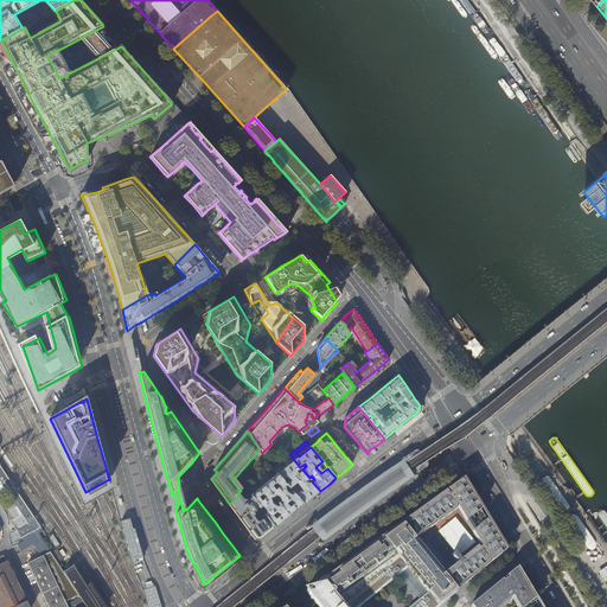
[(427,448),(434,459),(440,454),(441,454),(443,453),(441,451),(442,449),(440,446),(439,443),(438,445),(436,443),(438,443),(436,442),(435,441),(433,443),(434,443),(427,448)]
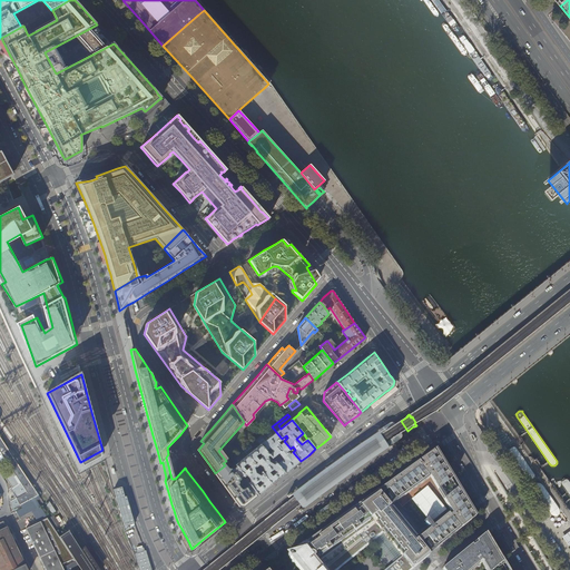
[(500,434),(505,432),(502,422),(497,424),(500,434)]
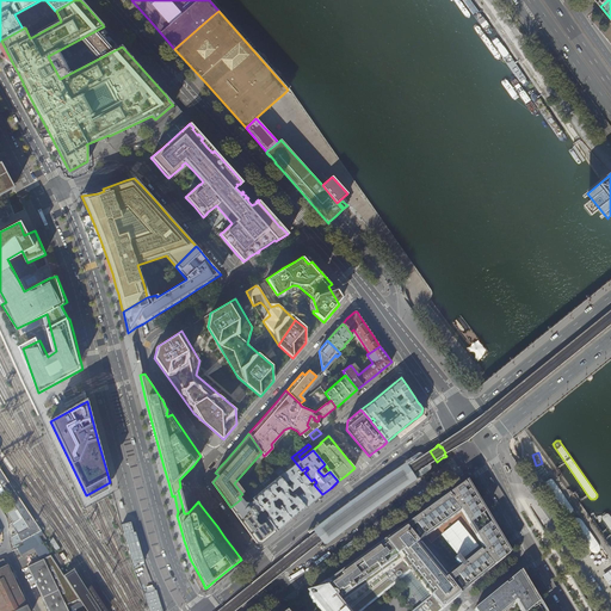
[(419,461),(423,468),(431,463),(430,462),(427,457),(426,457),(426,456),(419,461)]
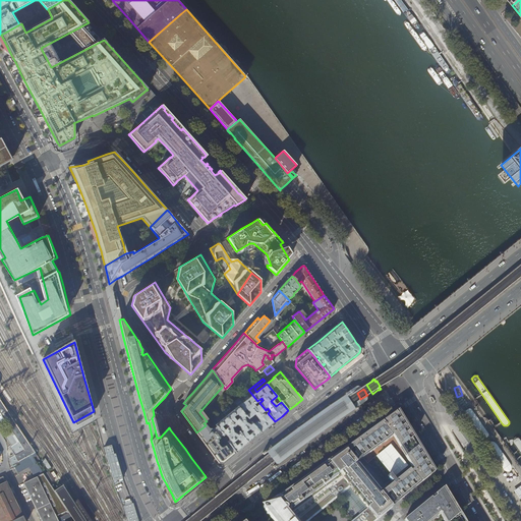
[(253,404),(257,401),(252,395),(238,406),(247,416),(248,418),(254,414),(259,419),(253,424),(261,432),(268,427),(275,421),(268,413),(265,415),(263,412),(266,410),(259,403),(255,406),(253,404)]
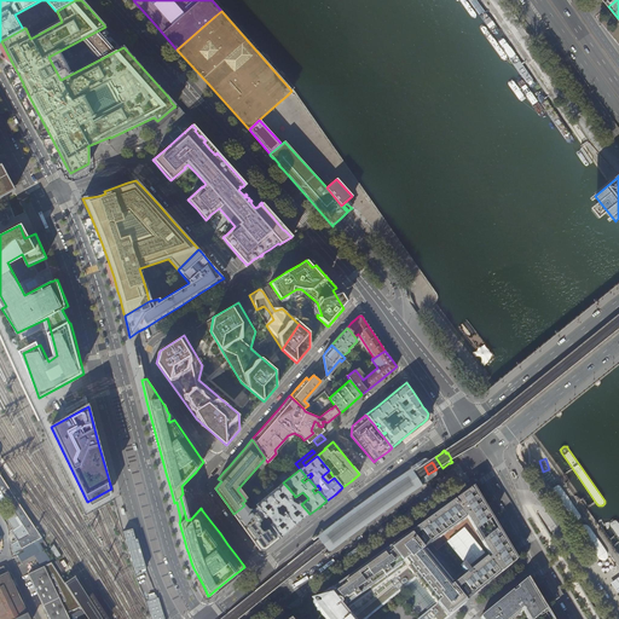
[(327,549),(328,551),(329,551),(329,550),(330,551),(346,539),(348,538),(365,526),(366,524),(383,513),(386,510),(401,499),(404,498),(421,486),(420,485),(421,485),(411,470),(411,469),(410,470),(409,469),(392,481),(391,482),(374,495),(371,496),(356,508),(353,509),(336,521),(334,522),(318,536),(318,537),(320,541),(327,549)]
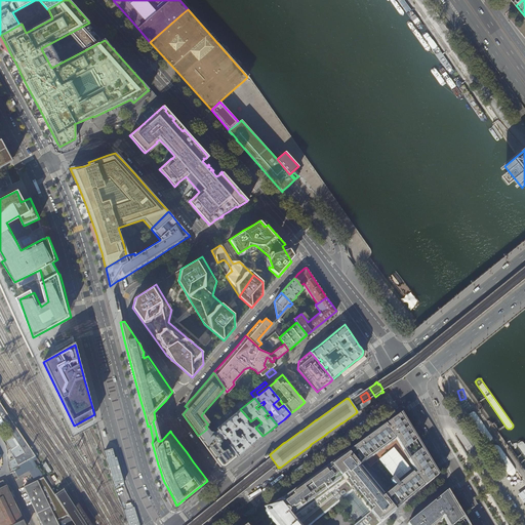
[(36,459),(0,402),(0,416),(25,453),(15,458),(18,466),(19,465),(21,468),(33,461),(36,459)]
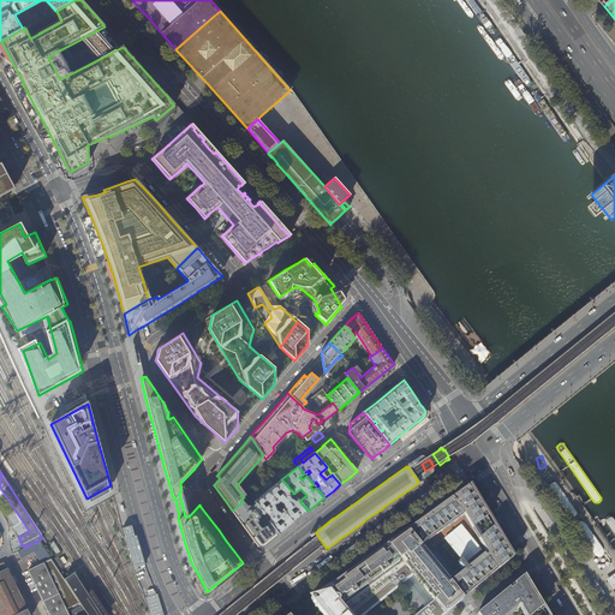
[(282,505),(282,507),(285,506),(285,508),(282,509),(293,523),(298,518),(308,511),(299,501),(297,497),(294,500),(291,497),(290,494),(292,491),(281,479),(267,490),(278,503),(280,502),(284,503),(282,505)]
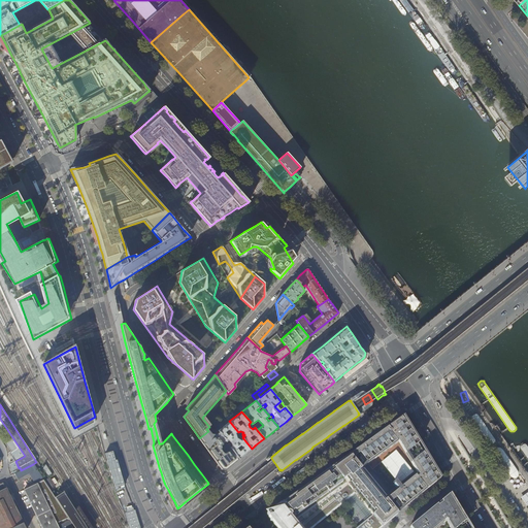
[(362,447),(356,451),(368,465),(370,467),(372,470),(383,462),(392,472),(401,485),(399,487),(395,482),(392,484),(396,489),(391,493),(396,500),(403,508),(410,503),(423,494),(435,484),(441,479),(436,470),(430,460),(423,448),(415,435),(411,429),(403,417),(398,420),(388,428),(376,435),(362,447)]
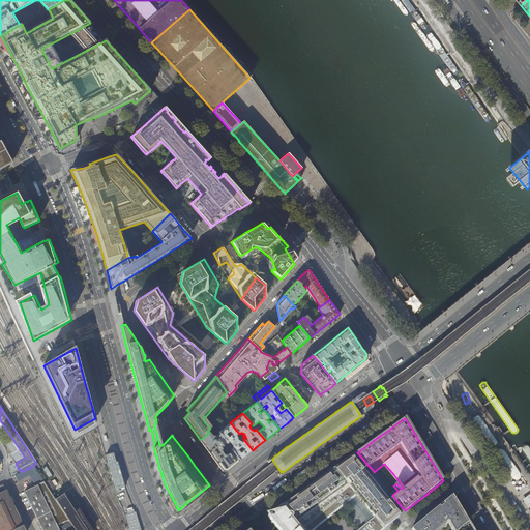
[(238,438),(237,436),(239,434),(230,422),(218,432),(227,442),(227,443),(229,442),(232,444),(233,447),(231,449),(232,449),(233,451),(240,461),(245,455),(253,450),(243,439),(241,441),(239,439),(238,437),(238,438)]
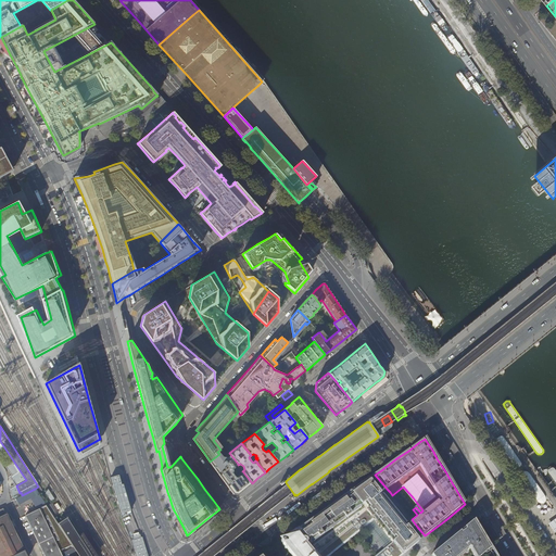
[(250,484),(252,483),(244,474),(241,476),(237,478),(237,477),(236,478),(234,474),(235,472),(235,469),(234,468),(235,467),(234,467),(238,464),(229,453),(227,453),(225,453),(223,453),(219,454),(210,462),(222,477),(234,494),(238,494),(244,489),(250,484)]
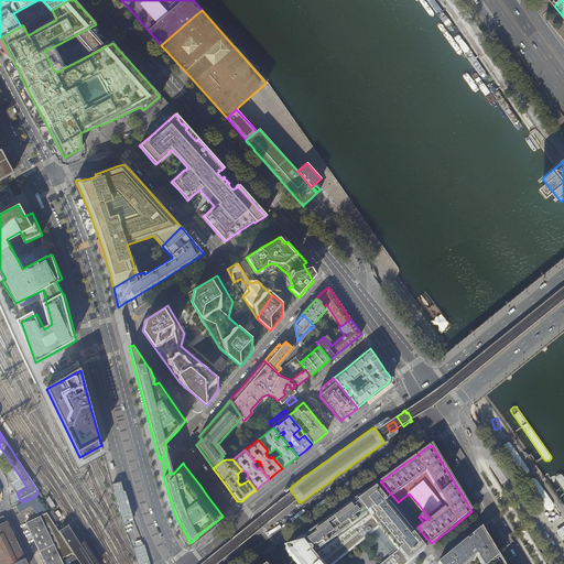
[(377,484),(373,486),(386,501),(389,499),(393,497),(380,481),(377,484)]
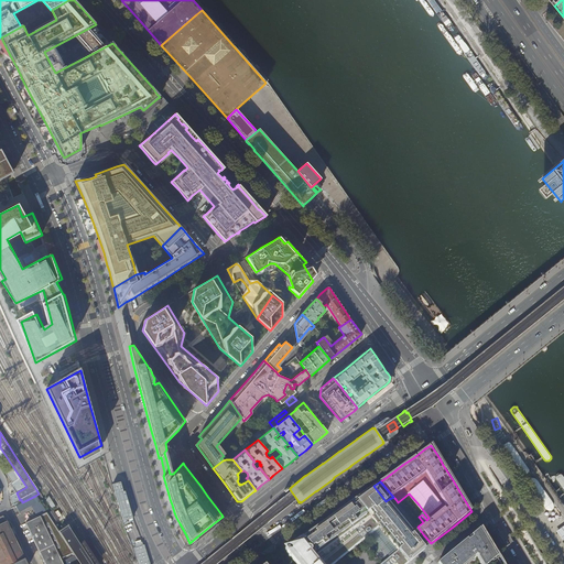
[(112,488),(122,522),(128,520),(129,522),(133,521),(125,491),(122,492),(121,486),(112,488)]
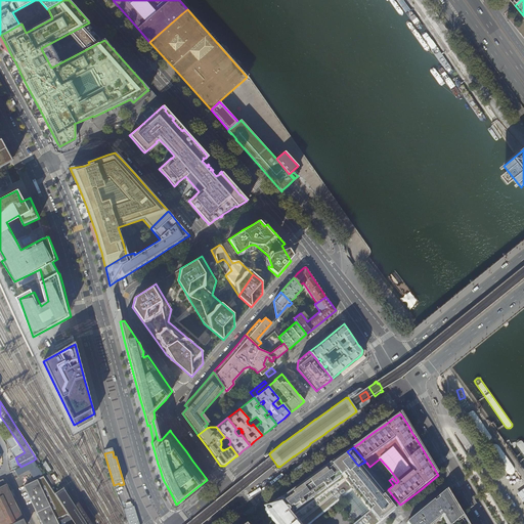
[(338,459),(330,465),(325,468),(312,477),(299,486),(296,488),(297,490),(296,489),(292,491),(287,495),(282,498),(284,499),(284,500),(289,508),(302,523),(310,523),(345,496),(353,490),(372,514),(358,523),(377,523),(381,522),(391,513),(394,511),(393,510),(394,509),(381,493),(370,481),(362,471),(358,466),(347,451),(344,453),(338,459)]
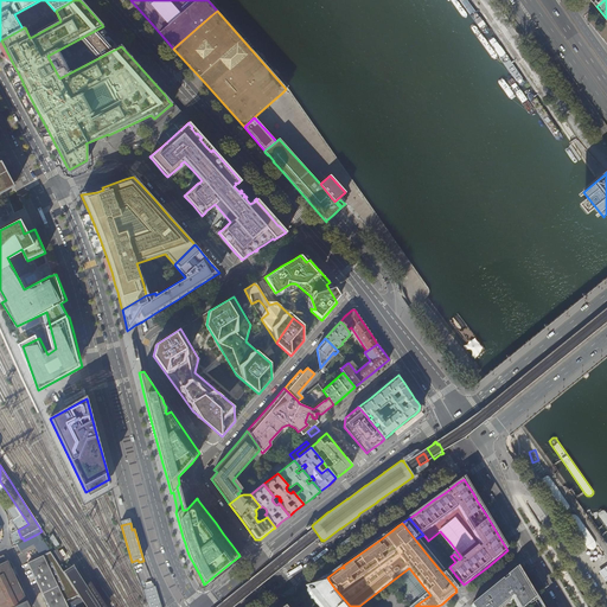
[(0,606),(29,606),(7,562),(4,555),(0,555),(0,606)]
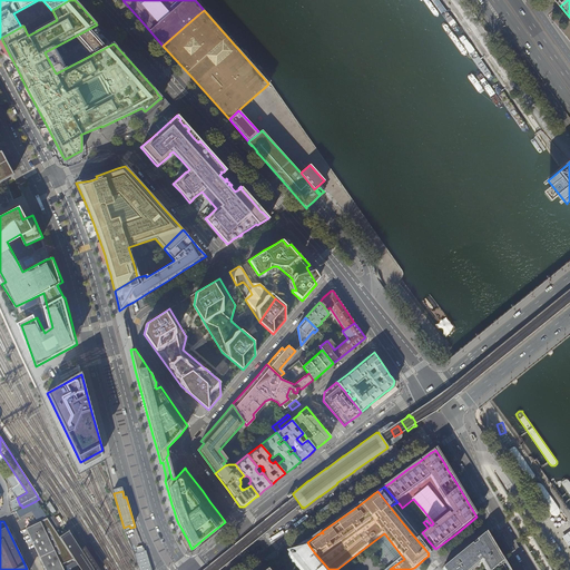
[(46,569),(64,569),(40,521),(26,529),(46,569)]
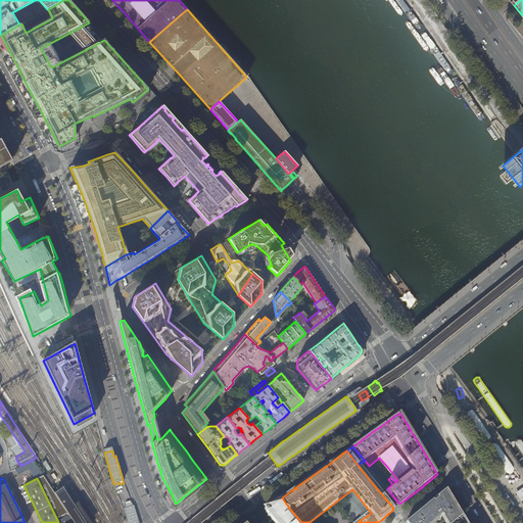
[(74,522),(86,522),(63,487),(54,492),(74,522)]
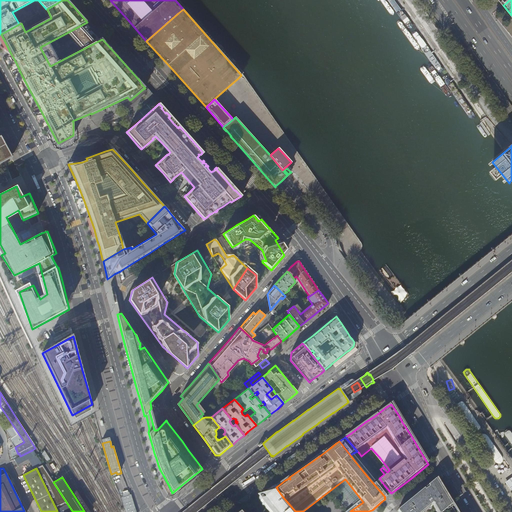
[(400,508),(396,511),(397,511),(424,511),(432,505),(436,511),(441,511),(452,504),(449,500),(442,488),(436,478),(431,483),(417,494),(400,508)]
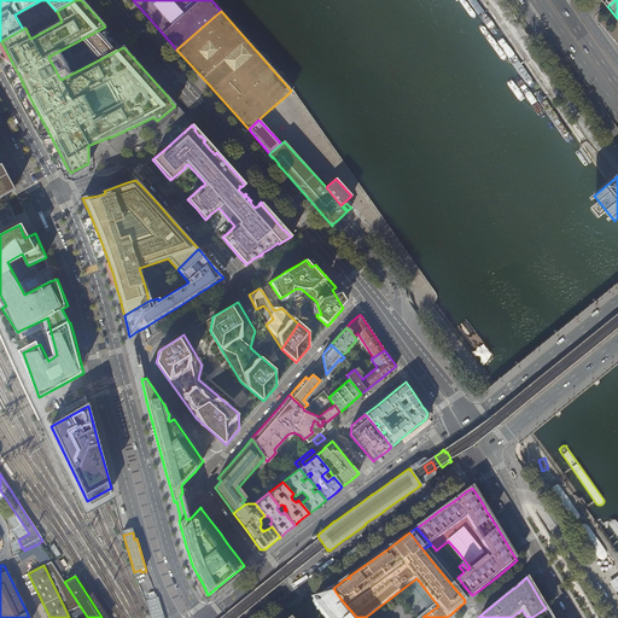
[(417,578),(408,586),(430,612),(438,606),(417,578)]
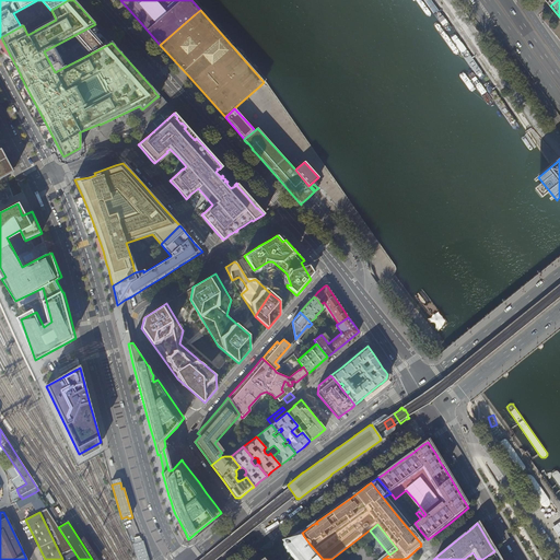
[(287,544),(283,546),(289,552),(294,559),(317,559),(307,547),(308,546),(307,544),(308,543),(303,535),(298,539),(296,537),(287,544)]
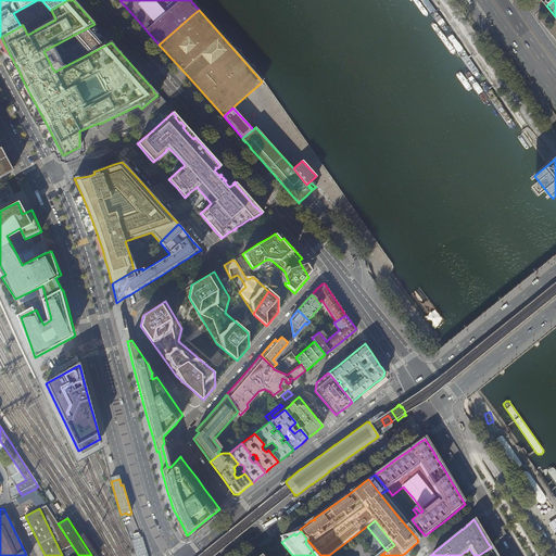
[(135,555),(147,555),(142,538),(140,538),(140,535),(139,535),(138,533),(133,534),(134,536),(131,538),(133,541),(130,541),(135,555)]
